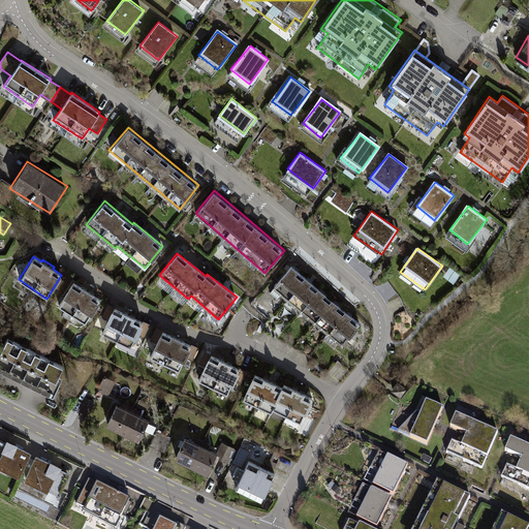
[(362,321),(292,262),(273,285),(342,344),(362,321)]
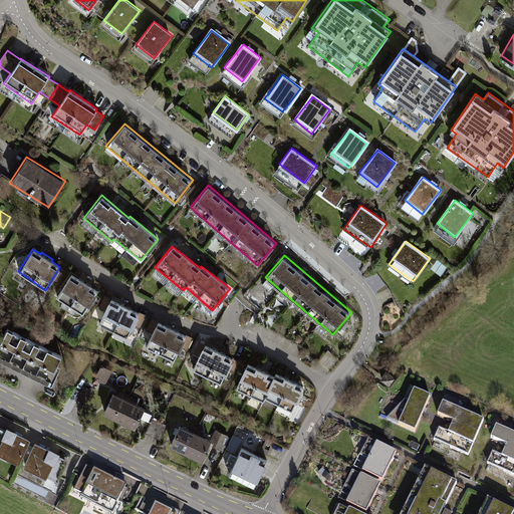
[(70,274),(56,296),(83,313),(97,291),(89,286),(90,285),(78,278),(77,279),(70,274)]
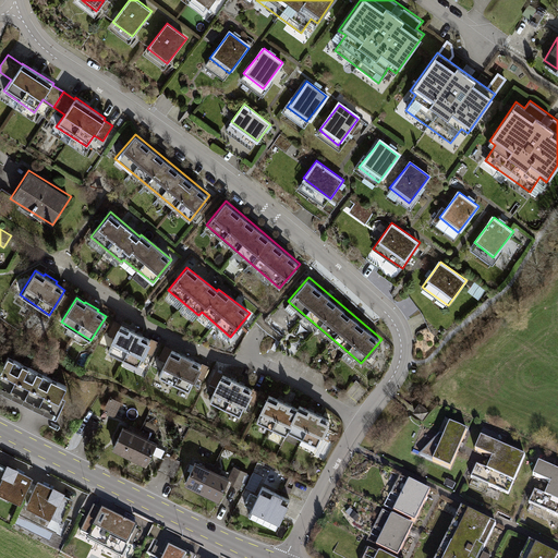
[(120,326),(107,351),(138,365),(150,340),(141,336),(142,334),(130,328),(129,329),(120,326)]
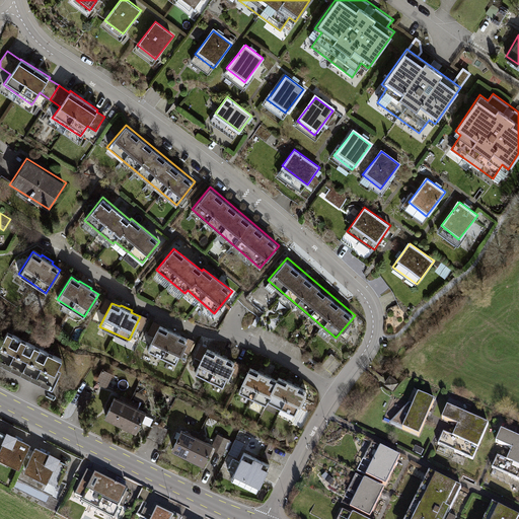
[(159,326),(148,350),(176,363),(188,340),(178,335),(179,334),(167,327),(166,329),(159,326)]
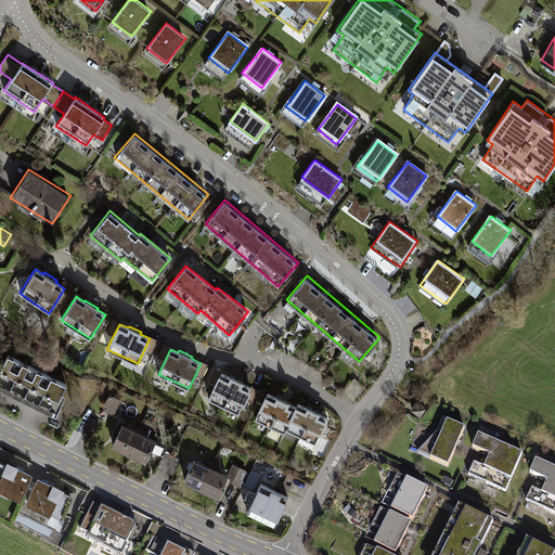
[(7,355),(0,368),(0,387),(54,415),(64,399),(60,397),(65,384),(7,355)]
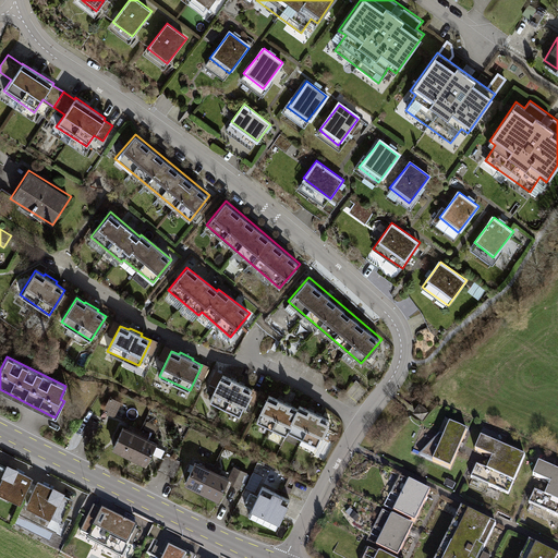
[(221,375),(209,401),(241,415),(253,390),(243,385),(244,383),(231,377),(231,379),(221,375)]
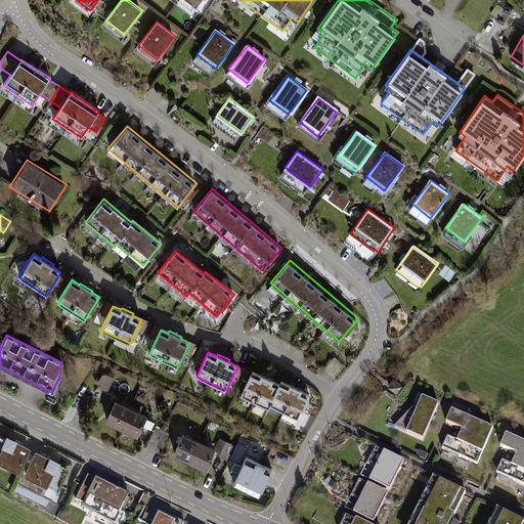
[(252,370),(241,396),(268,410),(270,405),(280,384),(272,381),(273,380),(261,374),(260,376),(252,370)]
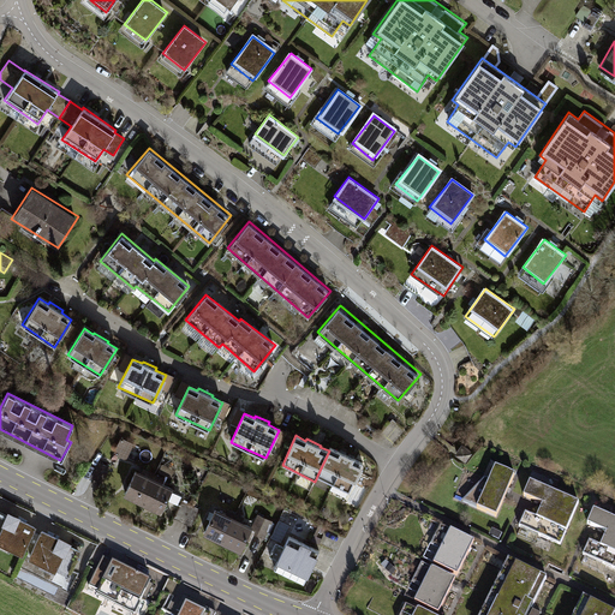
[(124,437),(117,453),(129,458),(135,442),(124,437)]
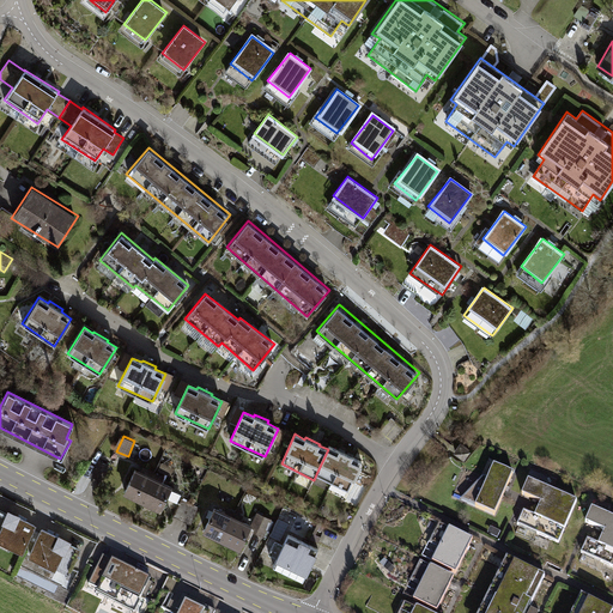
[(338,449),(329,445),(328,449),(316,474),(350,490),(363,461),(352,456),(353,455),(339,447),(338,449)]
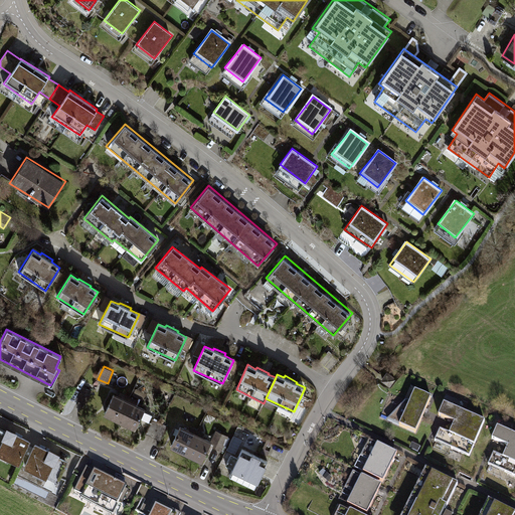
[(393,380),(385,374),(379,383),(387,389),(393,380)]
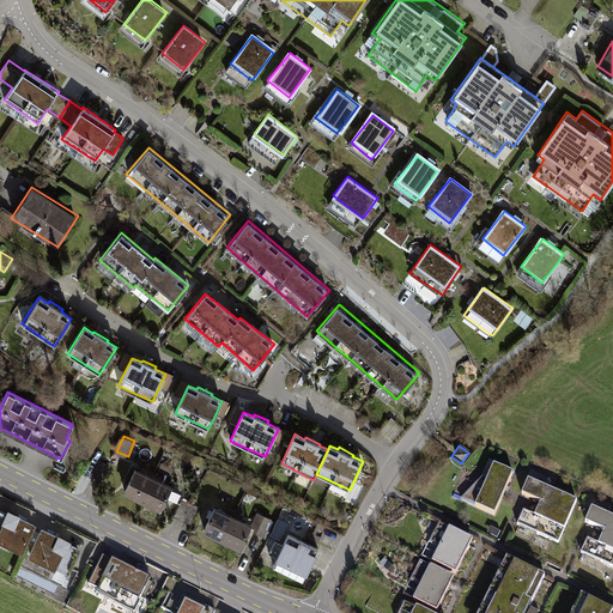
[(109,466),(98,461),(92,475),(103,480),(109,466)]
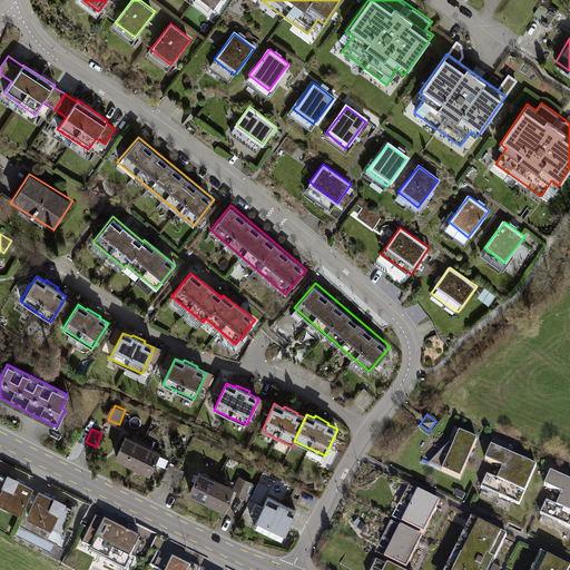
[(477,440),(458,432),(452,445),(449,443),(429,465),(460,480),(477,440)]
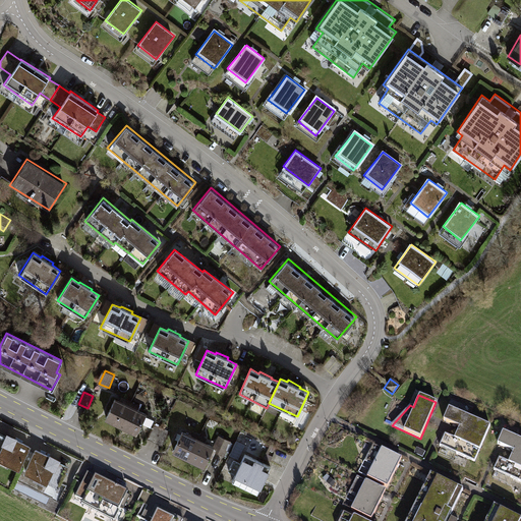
[(115,398),(104,420),(119,426),(131,401),(121,396),(120,399),(115,398)]
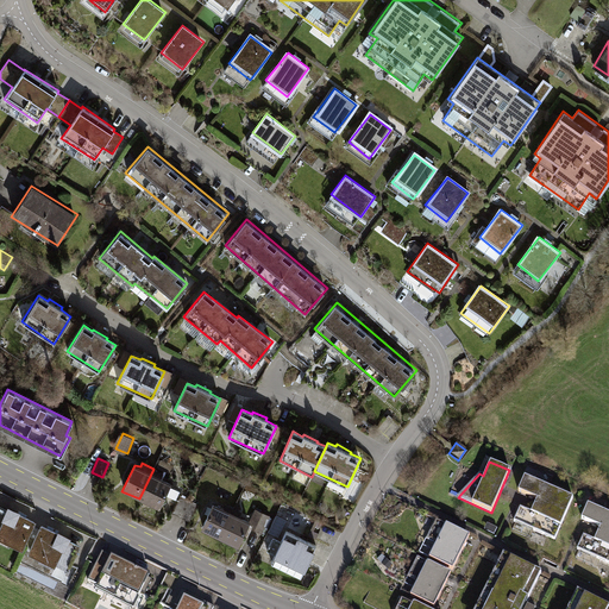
[(164,472),(154,469),(139,498),(159,508),(171,482),(162,477),(164,472)]
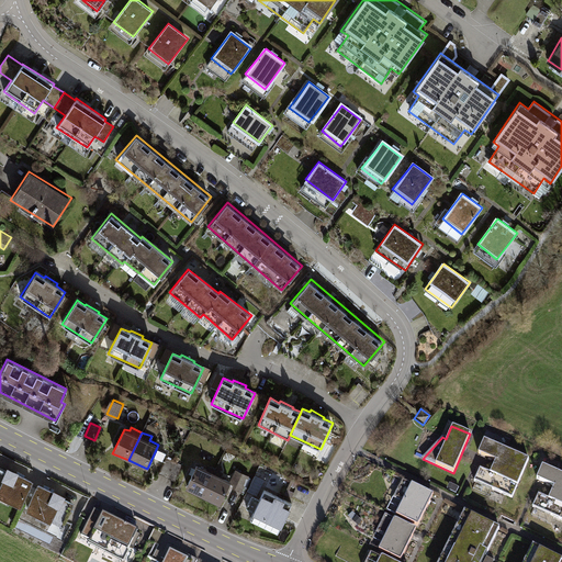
[(529,459),(484,439),(479,454),(497,461),(492,473),(481,468),(474,482),(513,497),(529,459)]
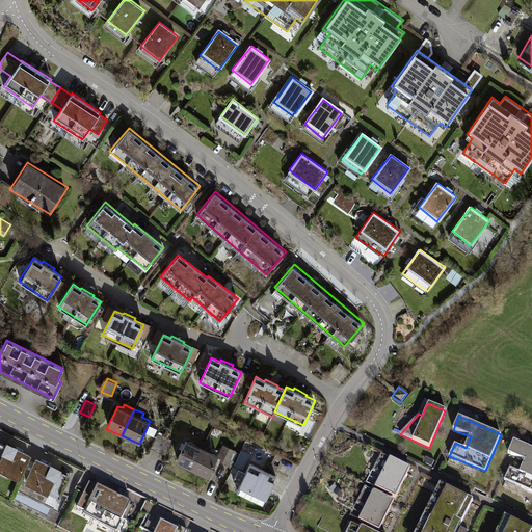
[(184,436),(173,462),(190,472),(203,446),(184,436)]
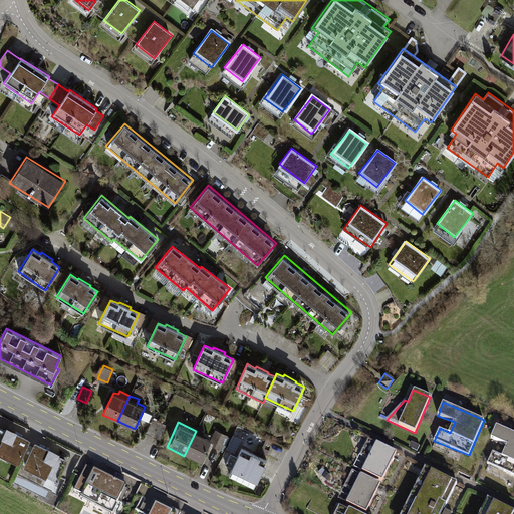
[(513,433),(496,426),(492,438),(508,445),(503,456),(493,452),(488,464),(513,475),(513,433)]
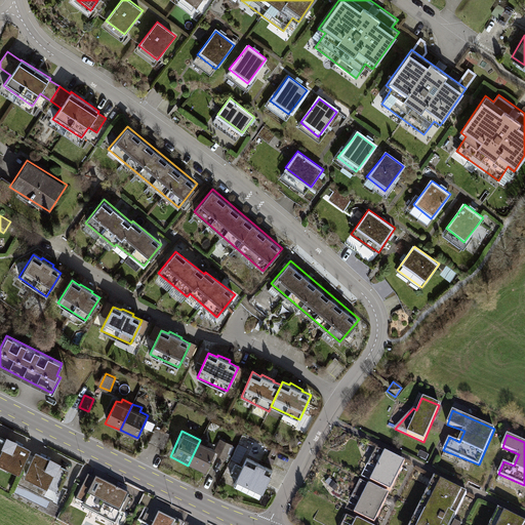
[(0,436),(0,461),(17,471),(28,450),(0,436)]
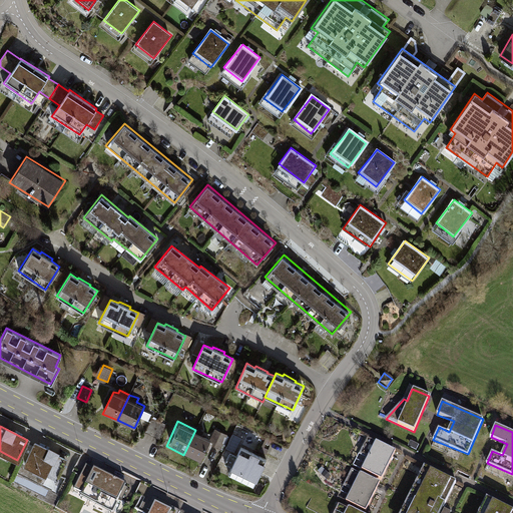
[(214,429),(211,437),(214,438),(211,445),(220,449),(227,435),(214,429)]
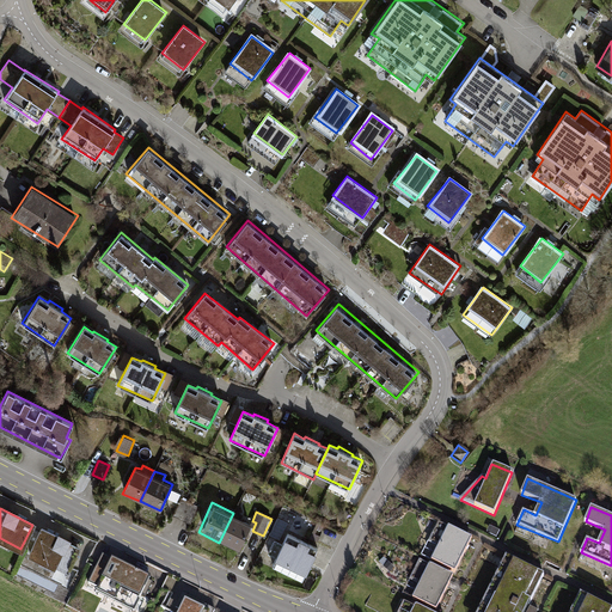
[(252,521),(233,513),(219,543),(240,554),(252,531),(256,522),(252,521)]
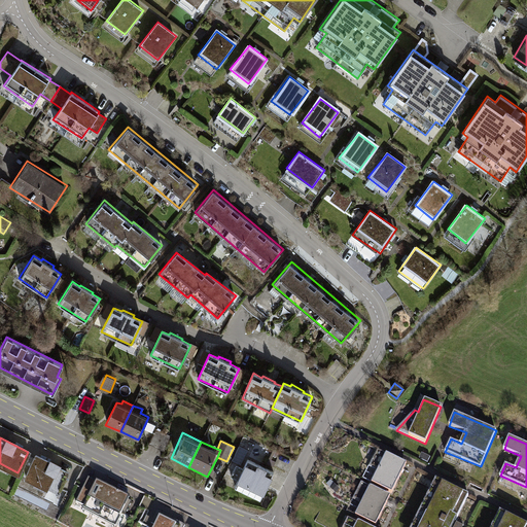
[(407,464),(378,450),(371,466),(380,470),(374,483),(392,492),(407,464)]
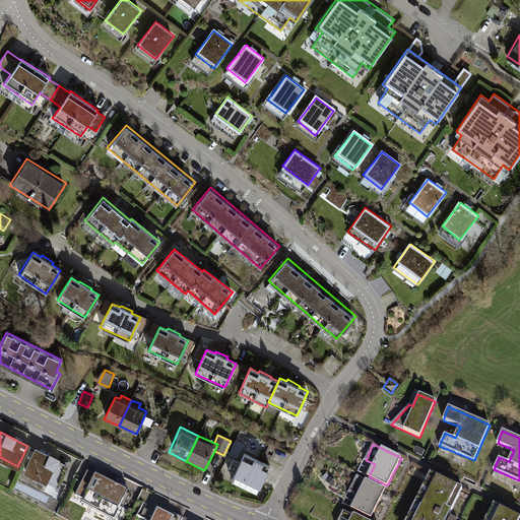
[(36,450),(25,469),(57,485),(67,465),(36,450)]
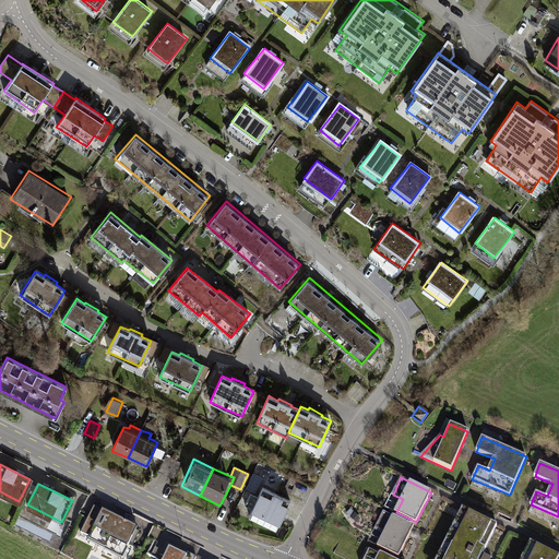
[(263,487),(248,516),(277,530),(292,500),(263,487)]
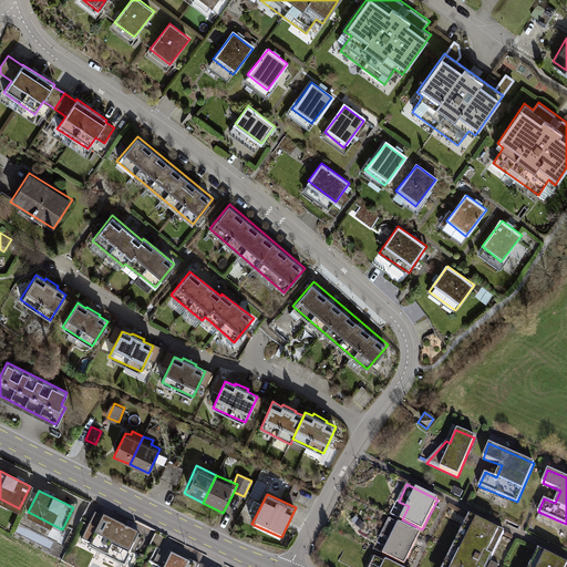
[(99,514),(85,543),(107,554),(114,540),(122,545),(129,529),(99,514)]
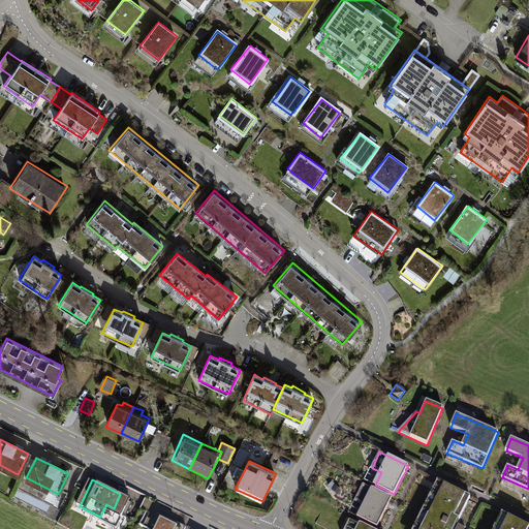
[(455,528),(471,497),(438,481),(414,528),(455,528)]
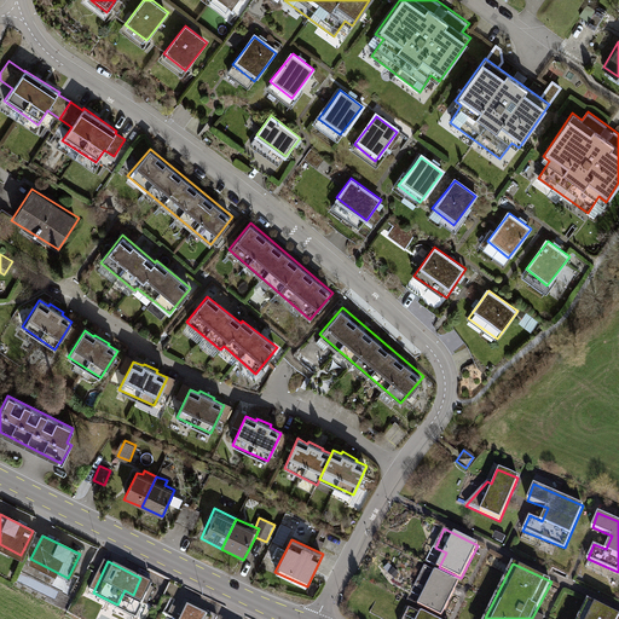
[(458,583),(424,566),(417,583),(427,588),(416,606),(441,618),(458,583)]
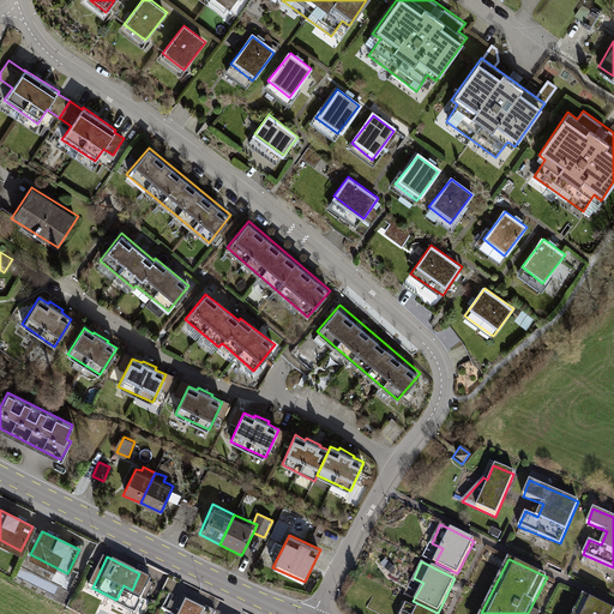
[(613,613),(613,611),(583,595),(573,613),(613,613)]
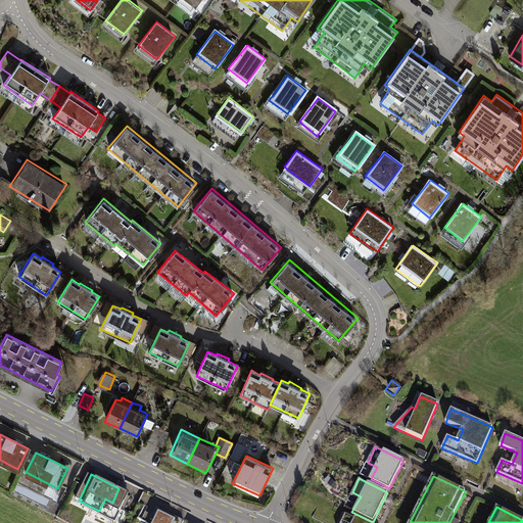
[(178,522),(158,513),(152,522),(178,522)]
